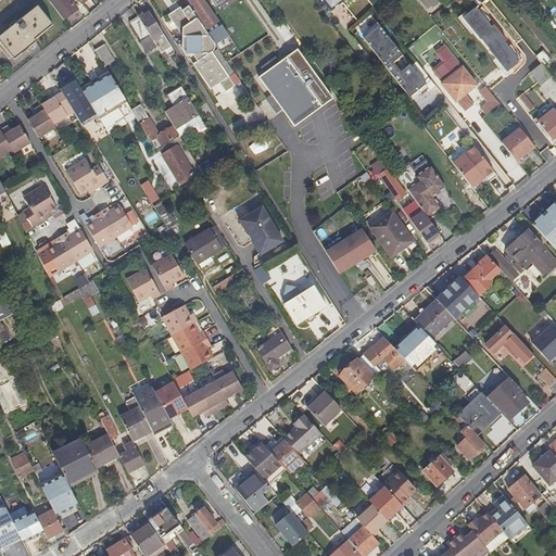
[(54,0),(50,3),(64,21),(78,10),(70,0),(54,0)]
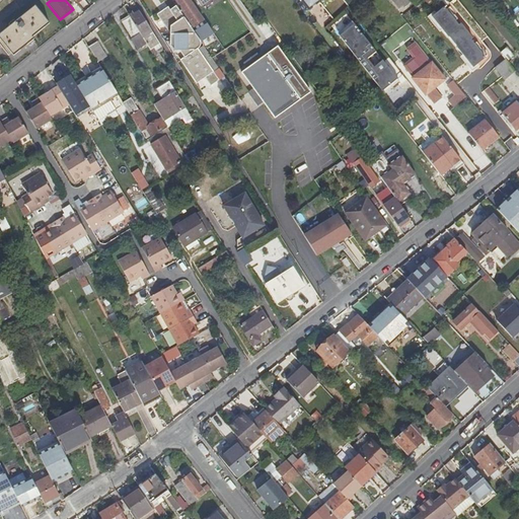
[(189,0),(178,0),(177,1),(183,10),(182,11),(194,28),(205,21),(189,0)]
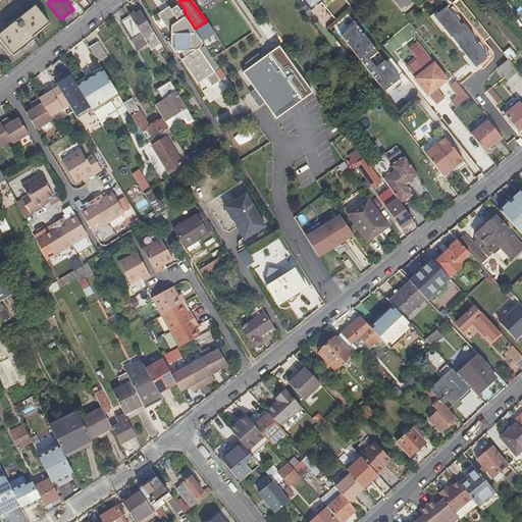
[(413,0),(395,0),(404,11),(415,2),(413,0)]
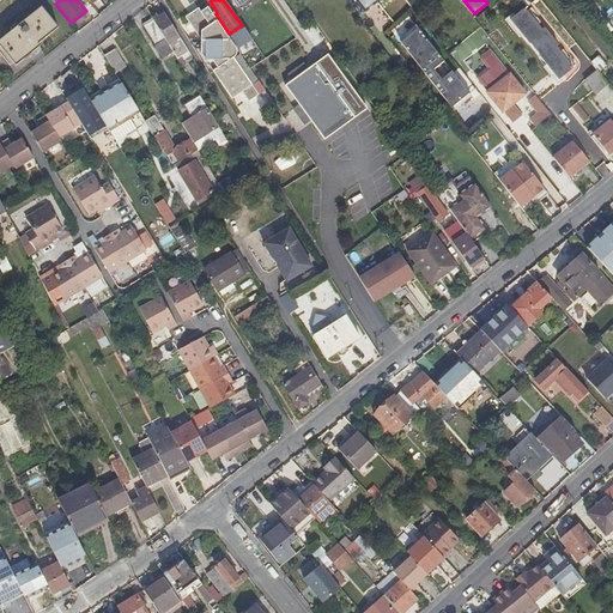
[(502,23),(556,79),(572,62),(520,6),(502,23)]
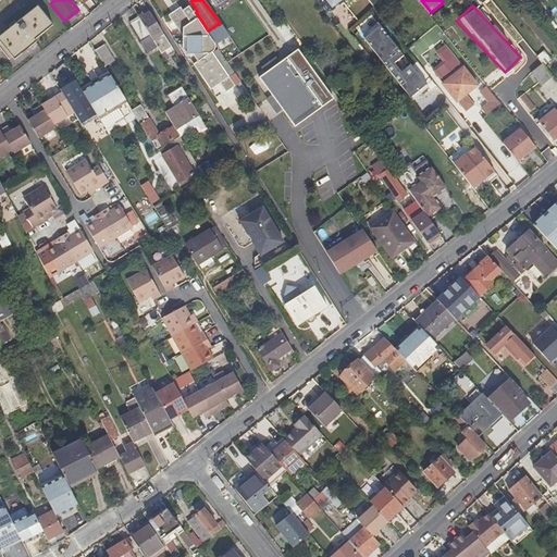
[(38,7),(16,24),(11,28),(0,37),(0,41),(14,60),(37,42),(35,40),(53,26),(38,7)]
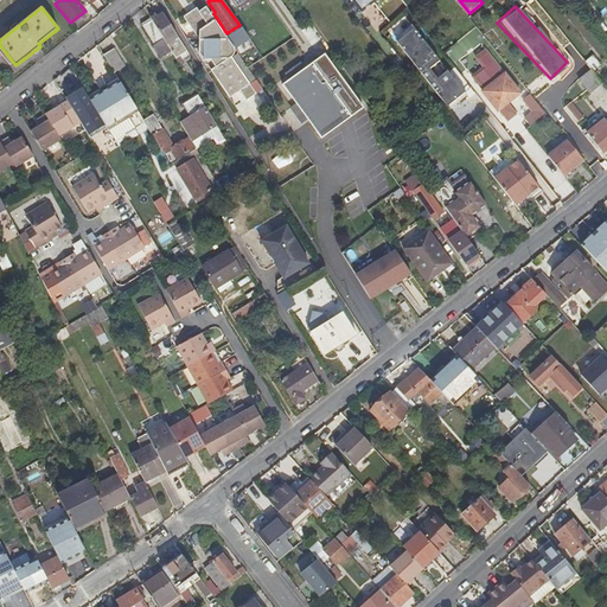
[(235,46),(229,38),(225,33),(208,7),(200,12),(203,16),(190,23),(200,39),(200,53),(205,59),(212,61),(217,69),(212,71),(231,100),(242,93),(248,102),(257,95),(251,85),(257,82),(248,68),(235,46)]
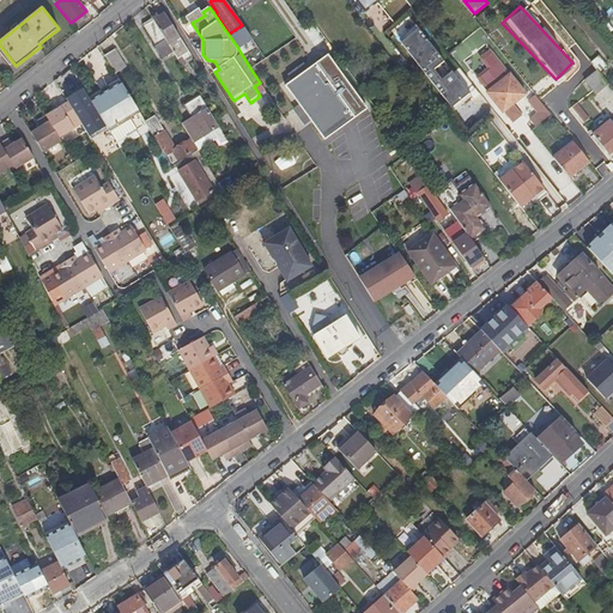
[(205,16),(202,12),(190,20),(192,23),(205,16)]
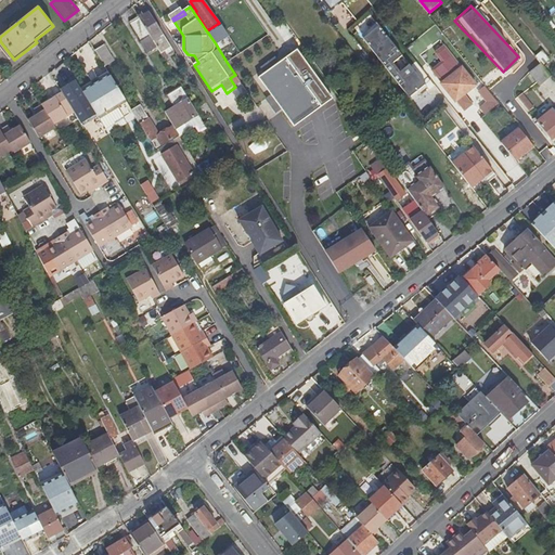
[(162,54),(172,48),(151,13),(144,16),(142,14),(139,16),(139,17),(153,40),(162,54)]
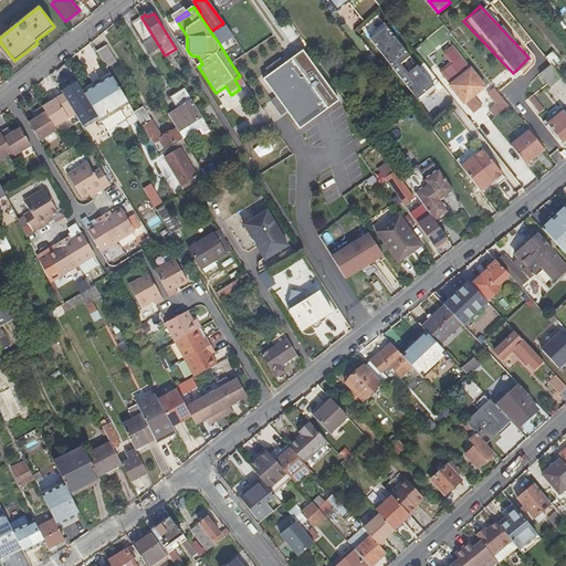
[(156,41),(142,18),(133,23),(147,46),(156,41)]
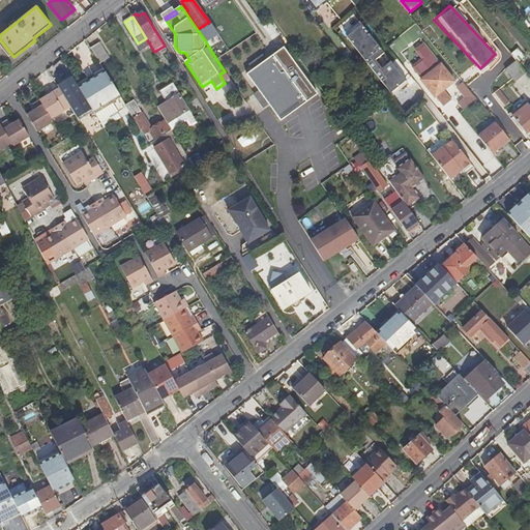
[(346,34),(348,37),(363,25),(360,22),(346,34)]
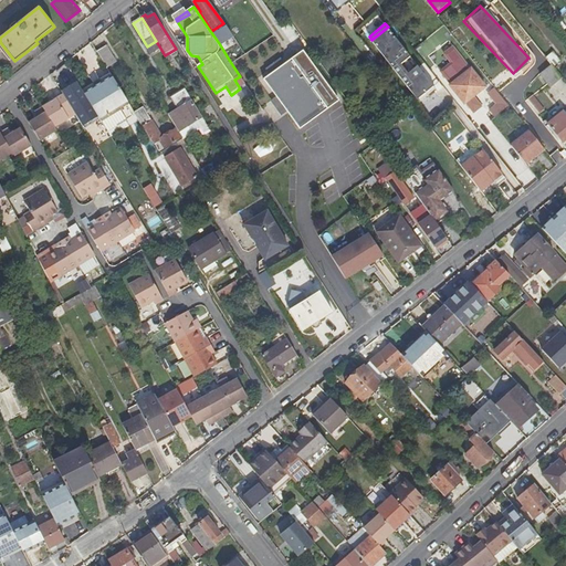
[(388,27),(371,40),(419,101),(435,87),(418,66),(409,73),(401,64),(411,56),(388,27)]
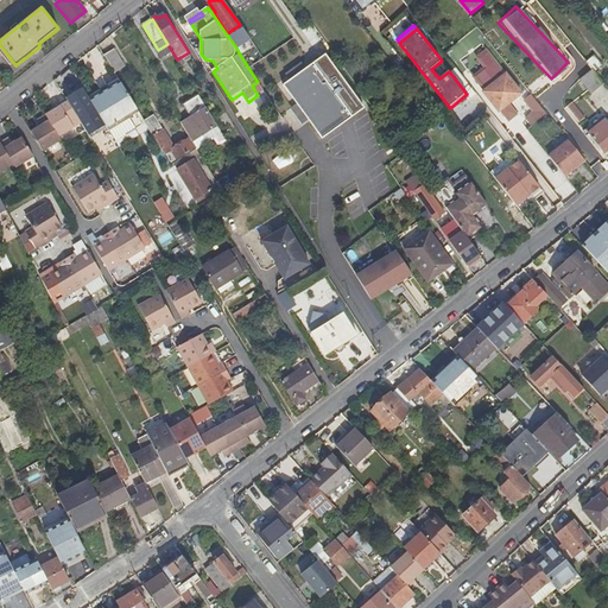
[(244,30),(229,38),(235,46),(249,37),(244,30)]
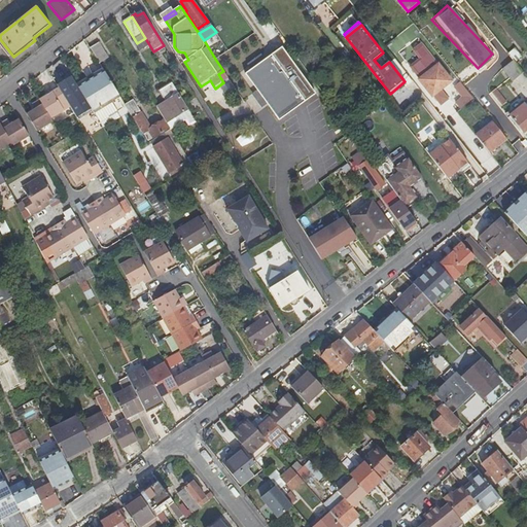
[(389,45),(396,55),(418,36),(410,27),(389,45)]
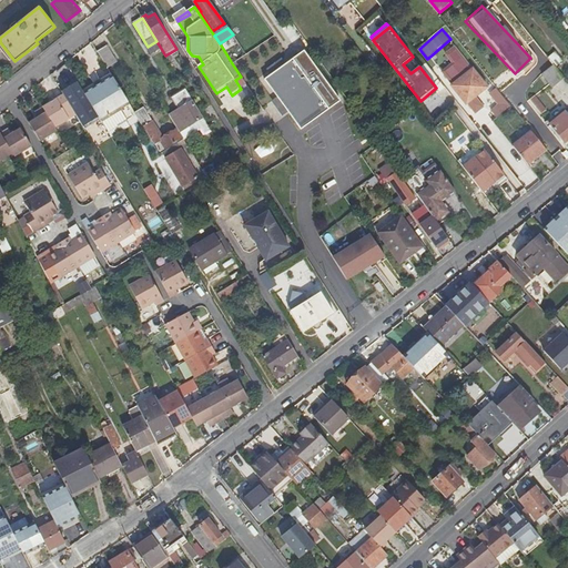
[(109,47),(100,53),(111,71),(120,66),(109,47)]
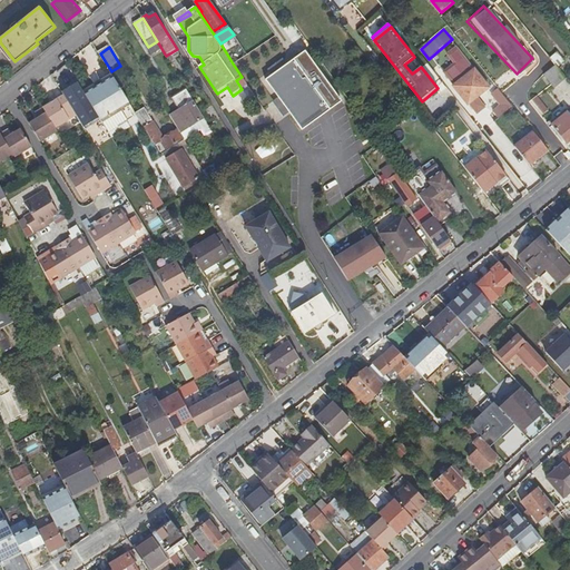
[(307,127),(342,102),(306,51),(266,80),(303,130),(307,127)]
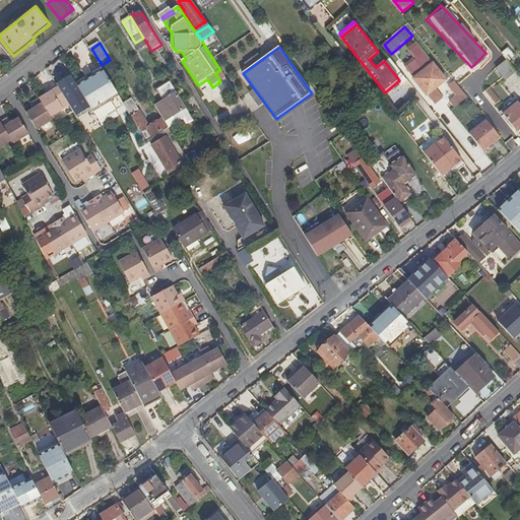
[(510,49),(504,54),(509,60),(510,62),(517,57),(510,49)]
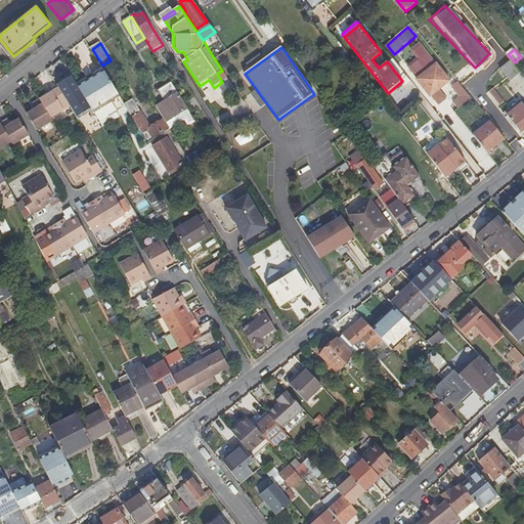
[(514,62),(513,60),(501,70),(511,81),(522,73),(514,62)]
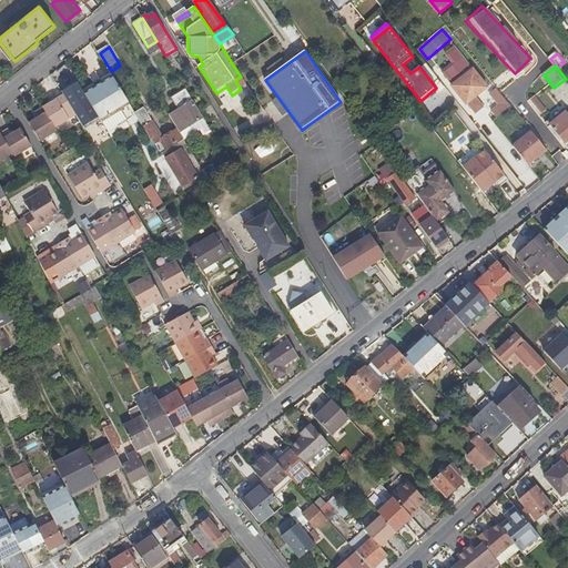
[(474,71),(454,87),(467,103),(488,88),(474,71)]
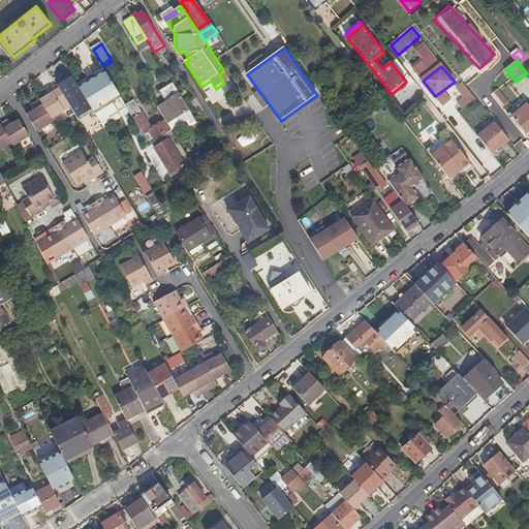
[(121,96),(105,71),(80,88),(93,109),(95,112),(121,96)]
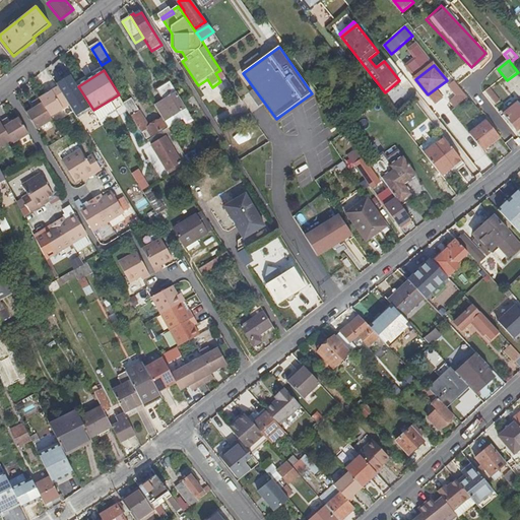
[(59,87),(70,106),(76,115),(91,107),(78,86),(70,72),(55,81),(59,87)]
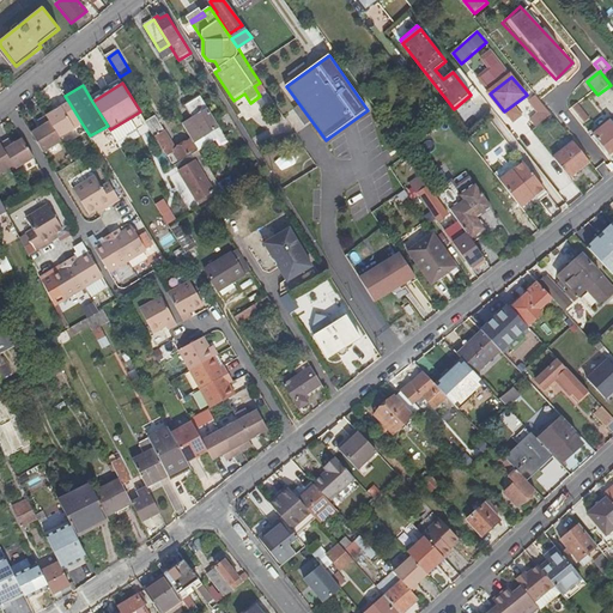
[(471,95),(454,109),(455,110),(473,96),(471,95)]
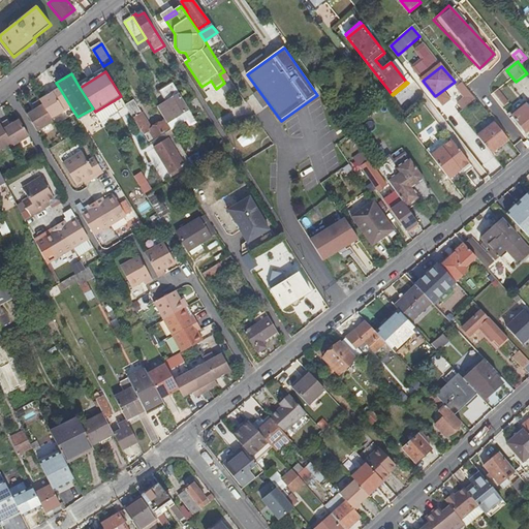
[(193,117),(174,84),(161,91),(167,102),(158,109),(166,121),(168,124),(185,113),(189,120),(193,117)]
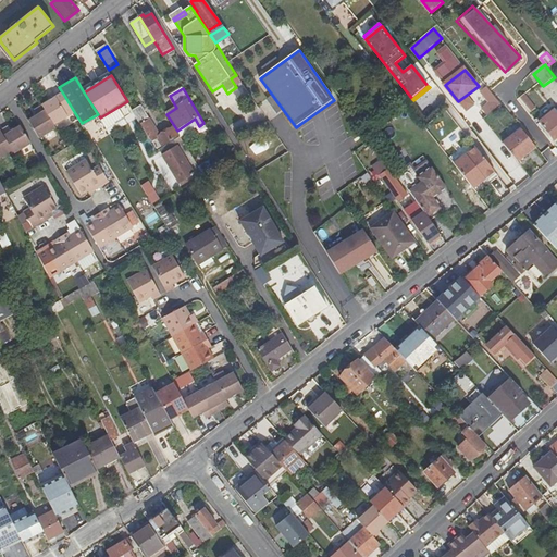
[(483,108),(490,114),(502,102),(492,93),(487,97),(491,100),(483,108)]
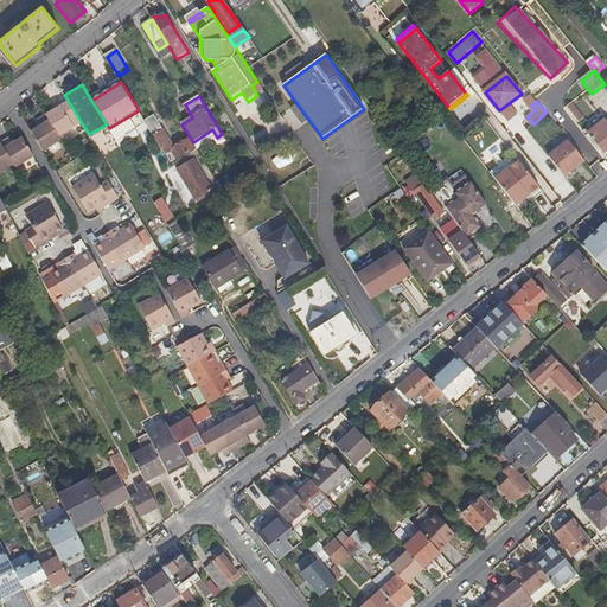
[(61,136),(82,123),(69,102),(48,115),(61,136)]
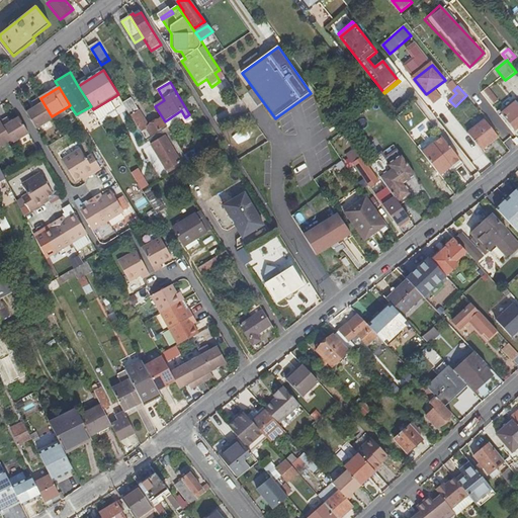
[(489,88),(484,91),(495,104),(499,101),(489,88)]
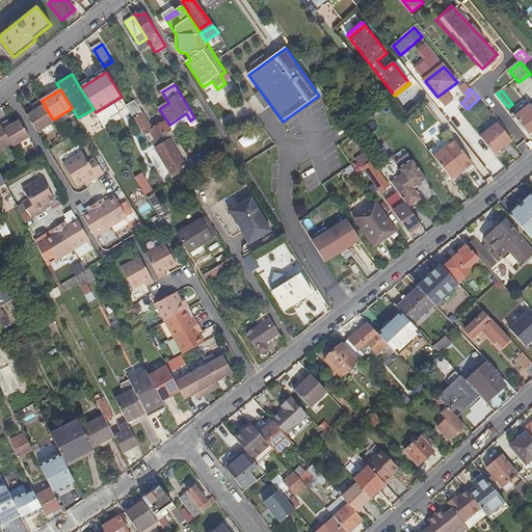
[(122,97),(96,112),(102,124),(125,109),(121,102),(124,100),(122,97)]
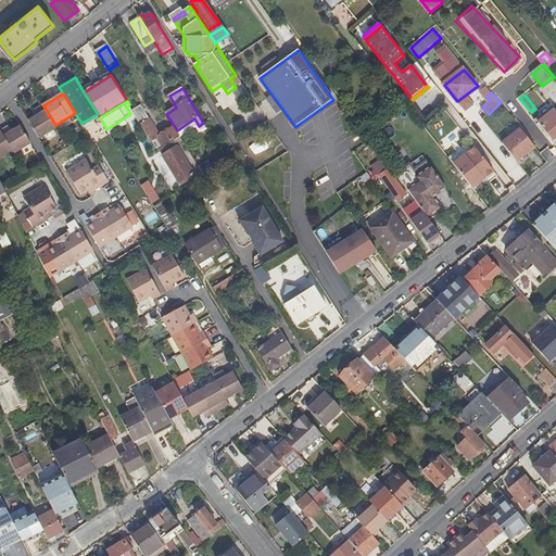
[(38,115),(29,121),(40,139),(58,128),(55,125),(43,105),(35,110),(38,115)]
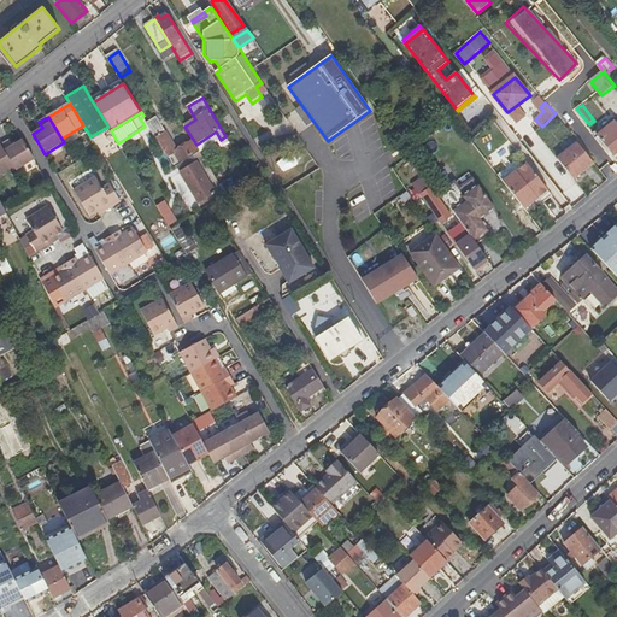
[(157,117),(148,123),(169,157),(175,166),(200,151),(197,145),(194,141),(178,151),(157,117)]
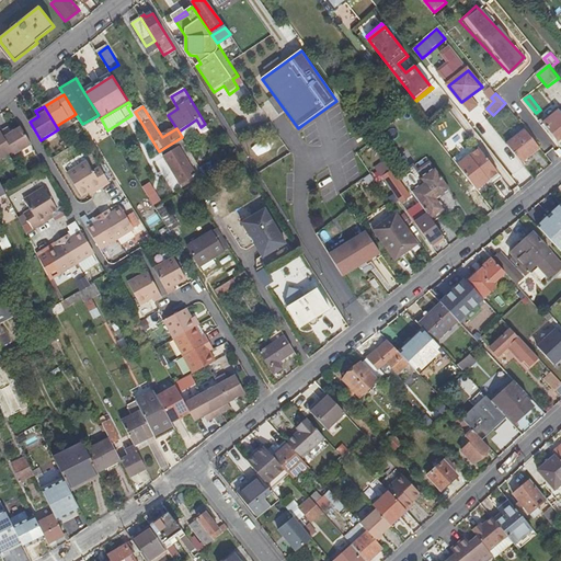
[(560,139),(560,112),(560,111),(544,124),(559,141),(560,139)]
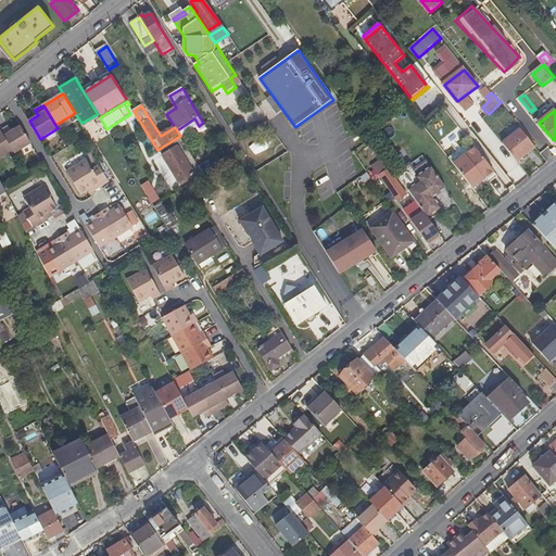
[(9,127),(1,131),(13,151),(15,154),(32,144),(21,126),(12,131),(9,127)]
